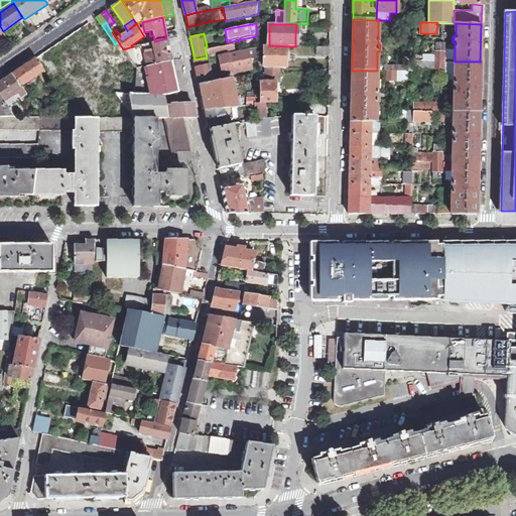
[(171,61),(166,38),(154,41),(151,42),(149,42),(133,46),(123,49),(129,57),(137,70),(171,61)]
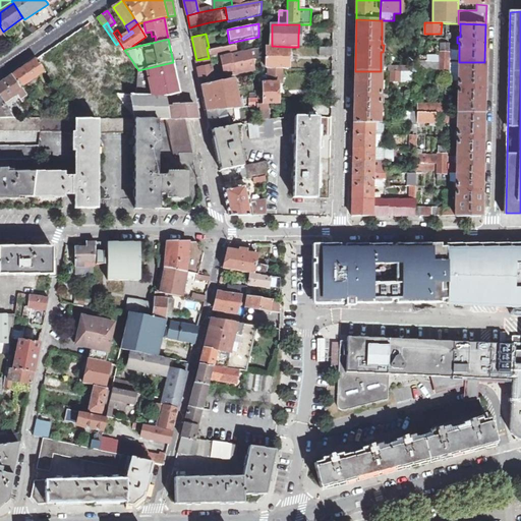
[(237,51),(236,45),(209,50),(210,56),(237,51)]
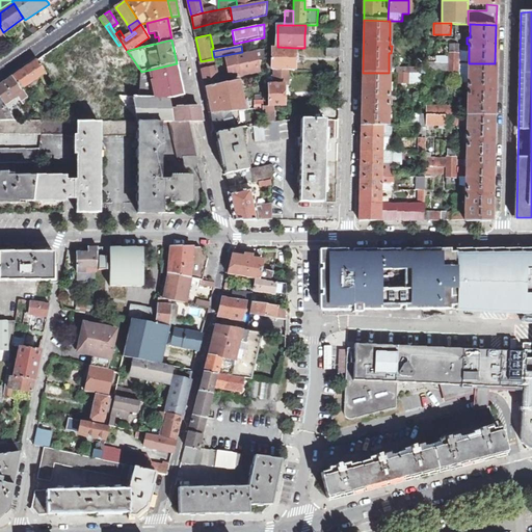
[(46,74),(67,59),(57,47),(36,60),(46,74)]
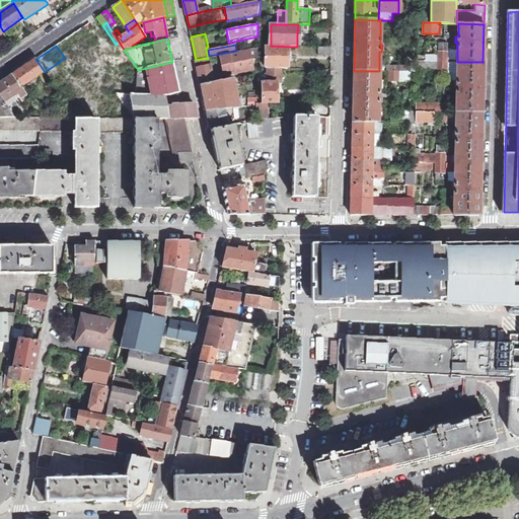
[(268,68),(280,69),(288,69),(288,59),(288,47),(271,46),(266,46),(265,59),(261,59),(261,68),(268,68)]
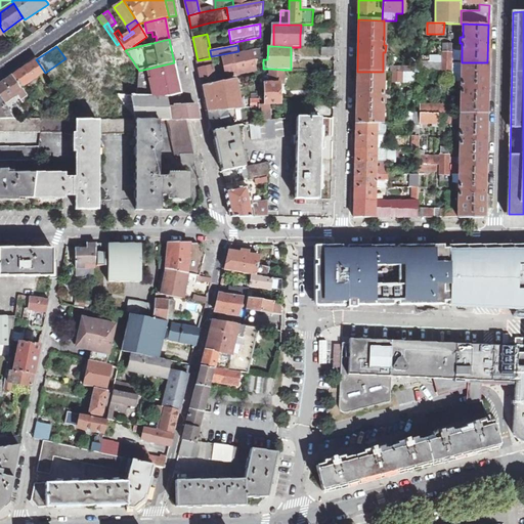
[(321,55),(335,56),(335,47),(321,47),(321,55)]
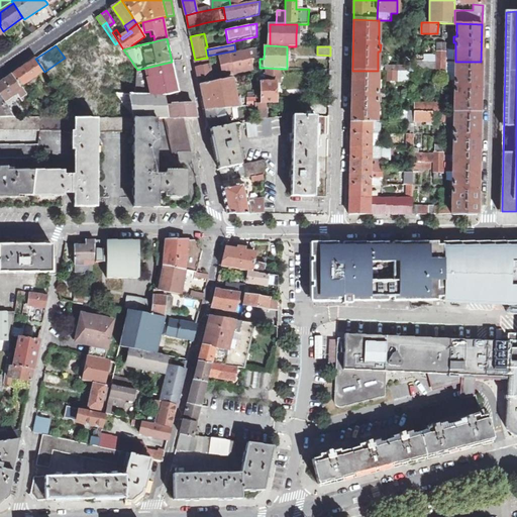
[(223,76),(251,70),(247,49),(219,56),(223,76)]
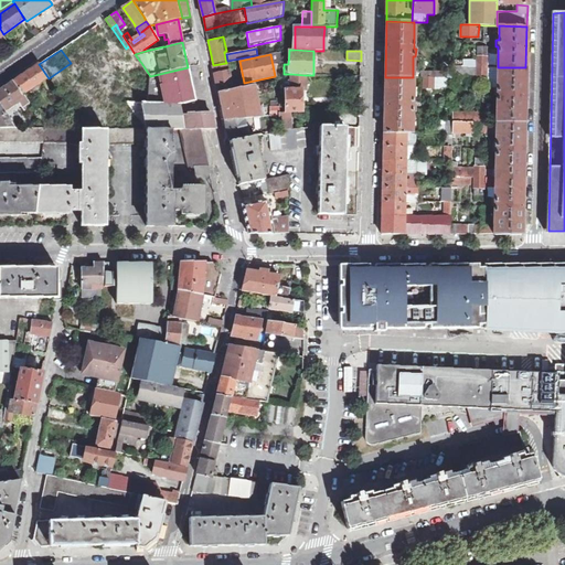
[(478,61),(478,66),(487,67),(487,61),(487,54),(478,54),(478,61)]
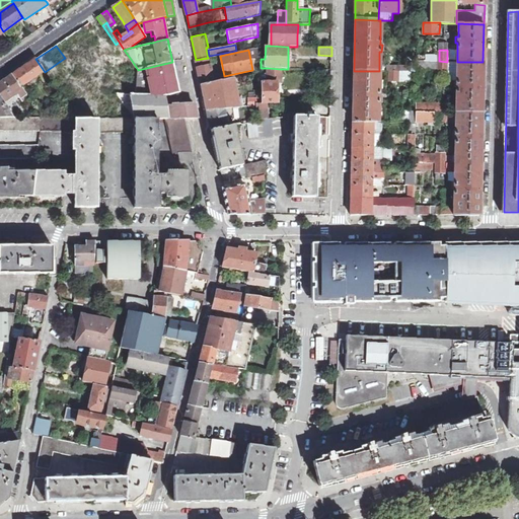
[(65,58),(45,72),(47,75),(50,79),(65,102),(76,119),(75,119),(75,120),(101,120),(106,120),(96,103),(65,58)]
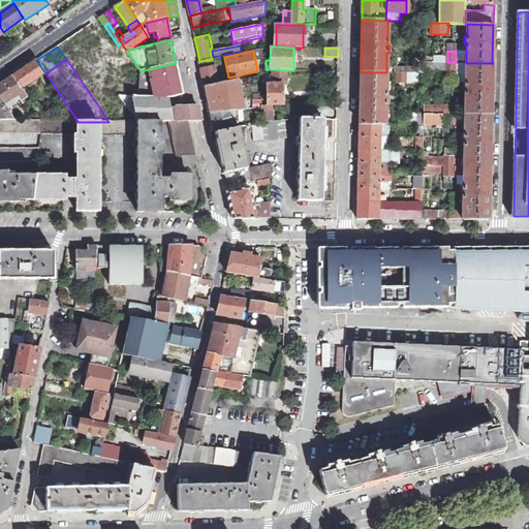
[(132,121),(133,96),(148,96),(141,71),(132,59),(112,72),(123,89),(98,105),(109,122),(132,121)]
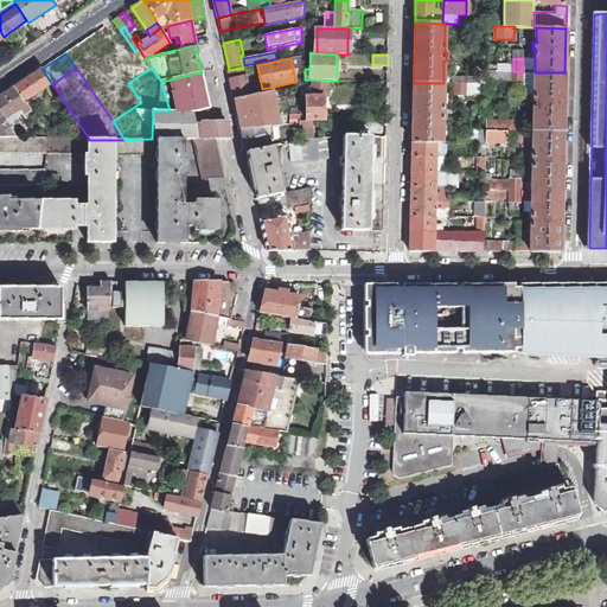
[(230,78),(244,75),(243,68),(229,70),(230,78)]
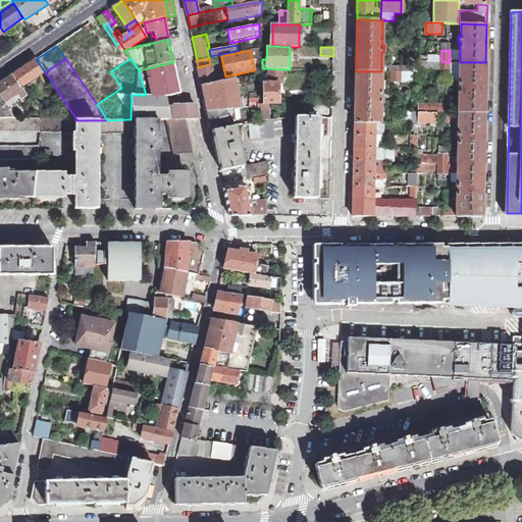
[(45,72),(36,59),(12,74),(21,87),(45,72)]
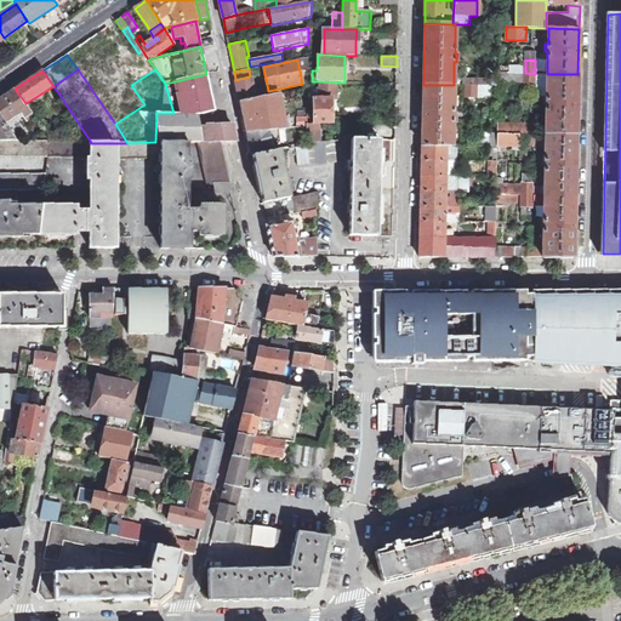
[(525,85),(535,85),(535,74),(525,73),(525,85)]
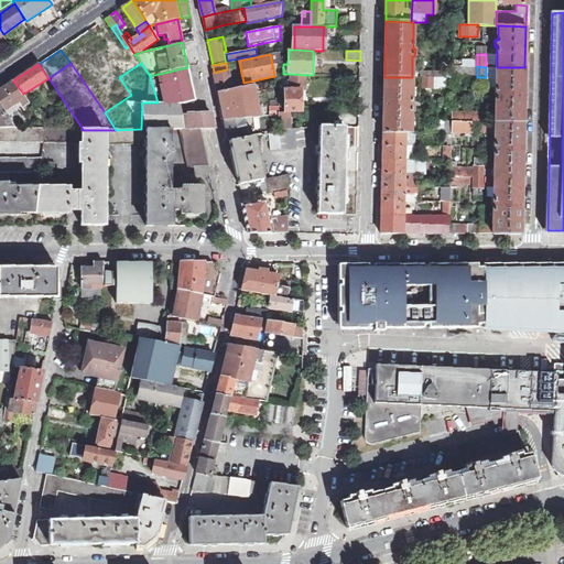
[(195,100),(187,67),(150,76),(158,102),(180,105),(179,104),(195,100)]
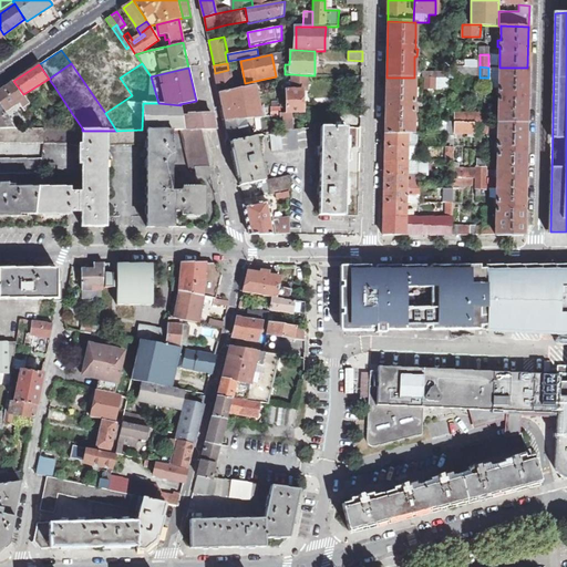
[(498,123),(526,124),(527,68),(500,68),(500,88),(496,88),(496,95),(500,95),(498,123)]
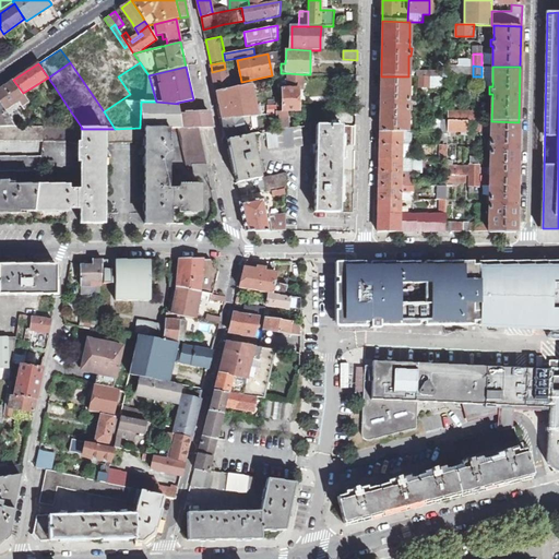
[(216,93),(229,90),(225,69),(212,72),(216,93)]
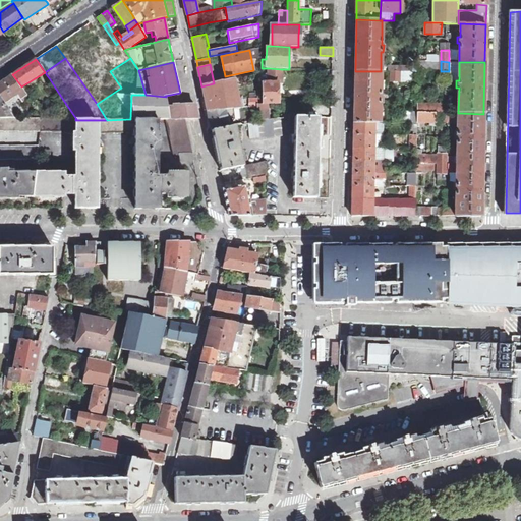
[(281,69),(269,68),(269,83),(278,82),(278,78),(281,78),(281,69)]
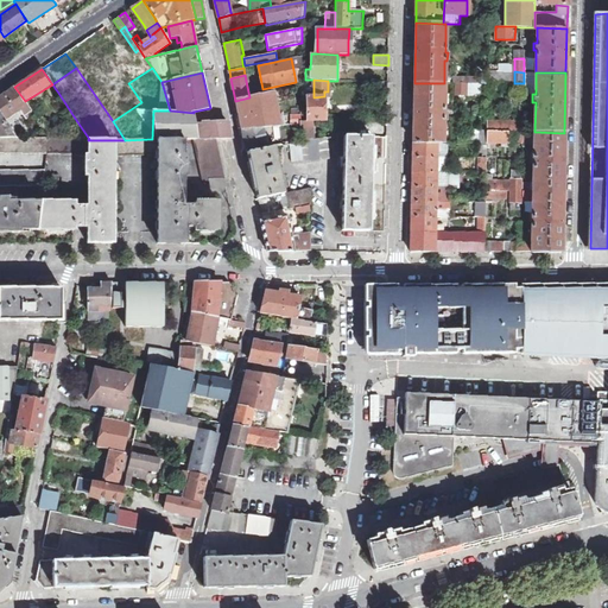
[(444,83),(415,83),(413,145),(437,144),(443,144),(443,116),(445,116),(447,109),(444,109),(444,83)]
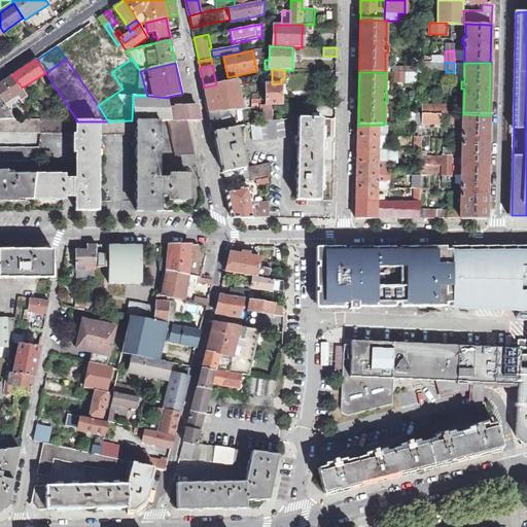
[(395,82),(403,82),(405,73),(395,72),(395,82)]
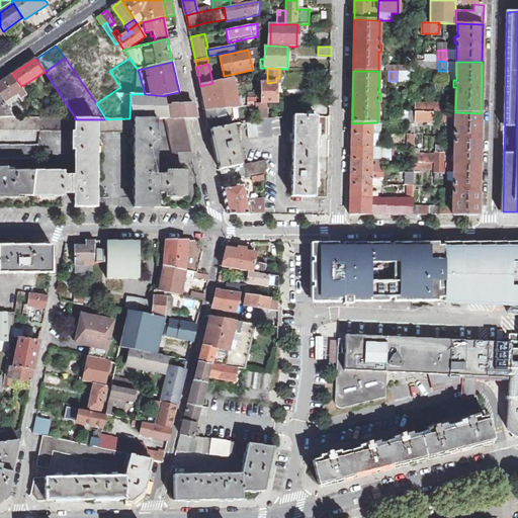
[(400,81),(416,81),(416,72),(400,72),(400,81)]
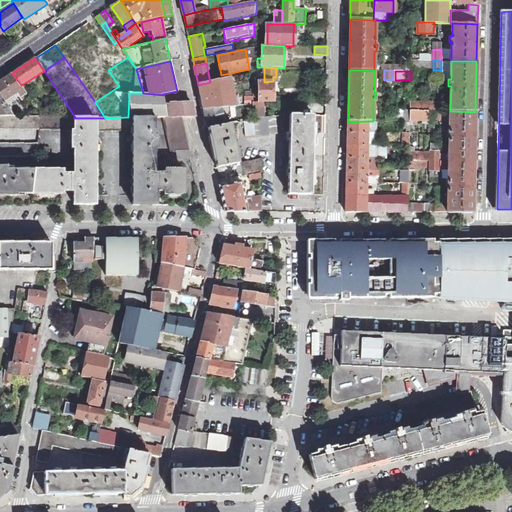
[(28,97),(21,85),(12,73),(0,81),(0,95),(4,101),(17,93),(22,101),(28,97)]
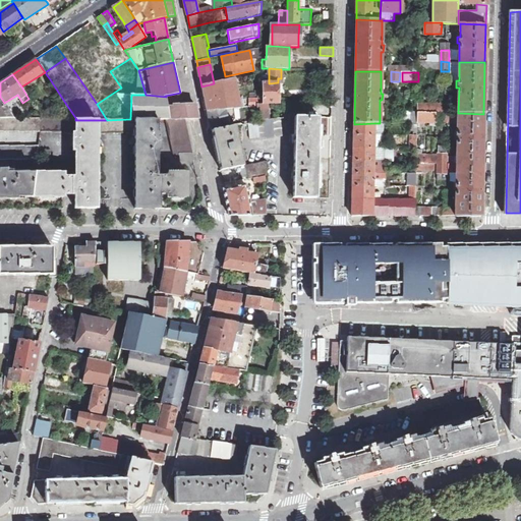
[(201,87),(208,111),(225,110),(231,109),(240,108),(236,89),(235,79),(222,81),(218,82),(214,83),(201,87)]
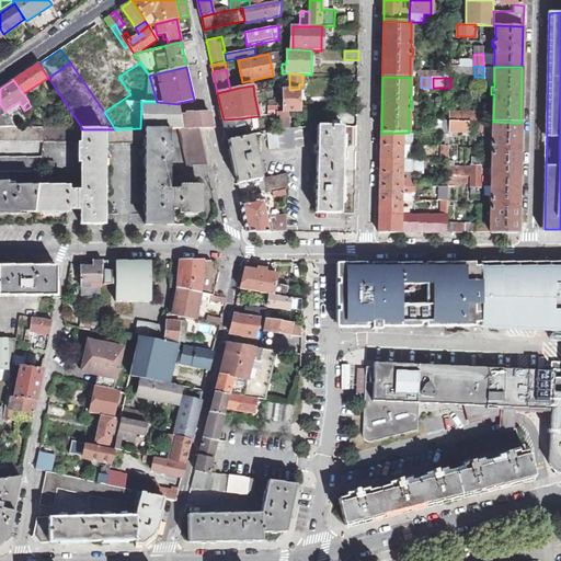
[(289,90),(283,90),(284,111),(289,112),(299,111),(299,98),(299,89),(289,90)]
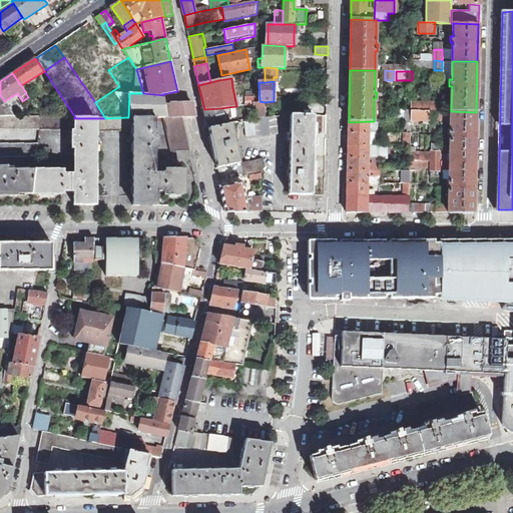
[(168,116),(167,104),(165,104),(163,104),(162,101),(163,101),(162,96),(163,96),(163,95),(143,93),(129,93),(133,117),(155,117),(168,116)]
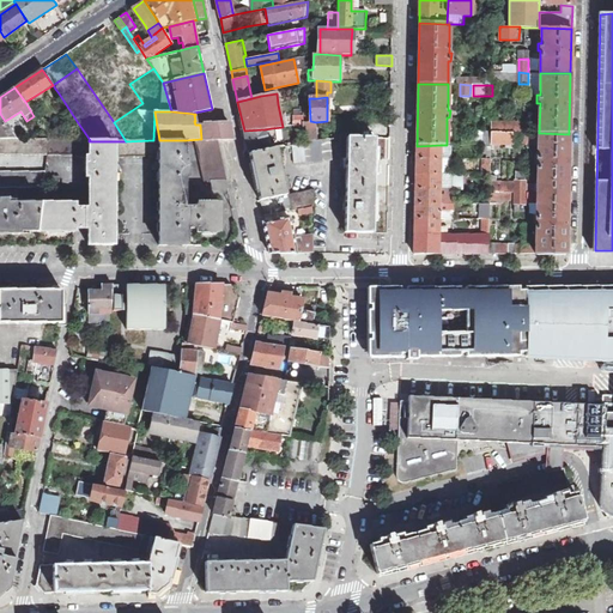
[(5,121),(0,114),(0,139),(18,140),(5,121)]
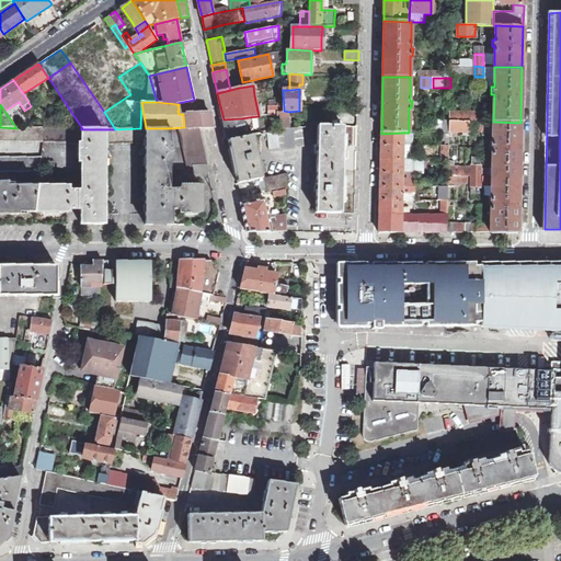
[(81,128),(82,128),(70,111),(65,115),(67,118),(68,117),(72,123),(67,123),(67,128),(81,128)]
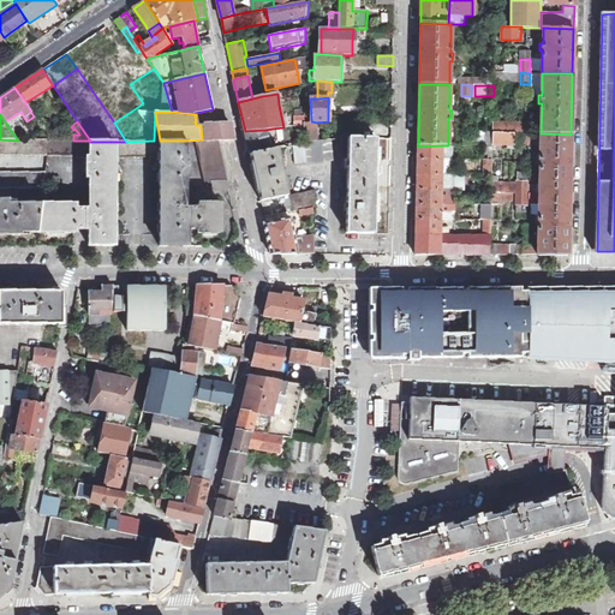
[(304,129),(306,143),(317,141),(317,123),(311,121),(309,123),(309,127),(304,129)]
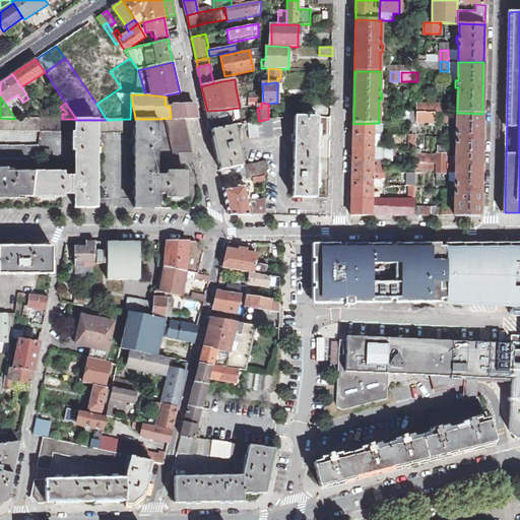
[(416,104),(416,112),(444,113),(444,105),(416,104)]
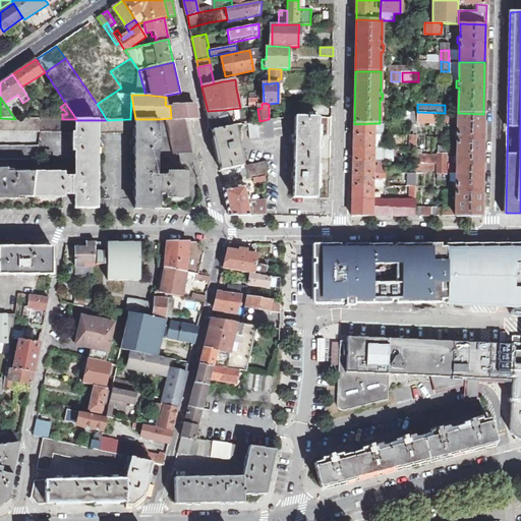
[(171,118),(199,119),(197,105),(170,106),(171,118)]
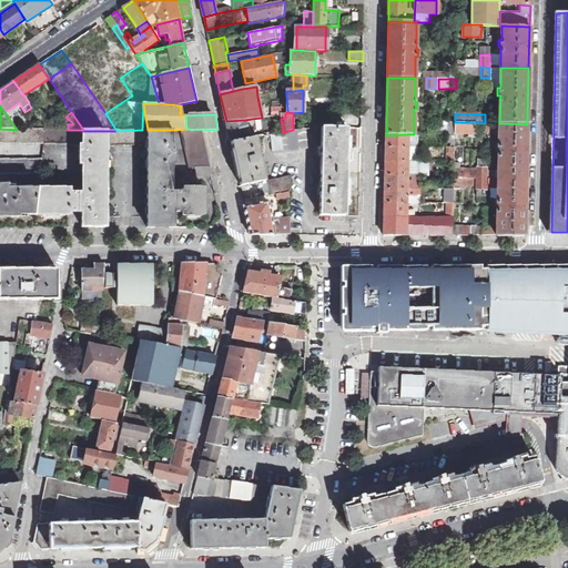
[(249,138),(256,137),(263,135),(262,131),(254,132),(252,119),(245,120),(249,138)]
